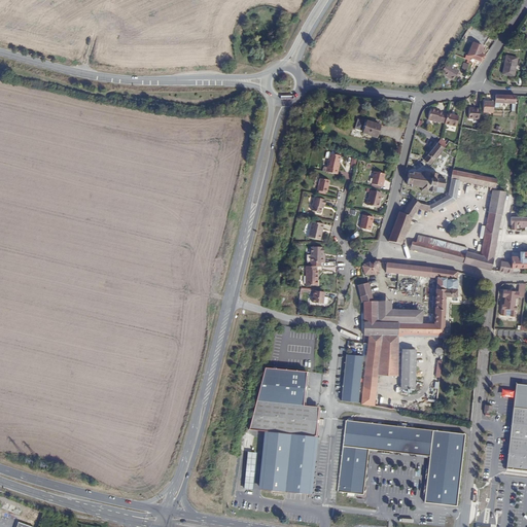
[(490,36),(472,27),(467,41),(475,43),(470,58),(473,59),(473,60),(484,63),(485,61),(487,57),(483,54),(486,47),(490,36)]
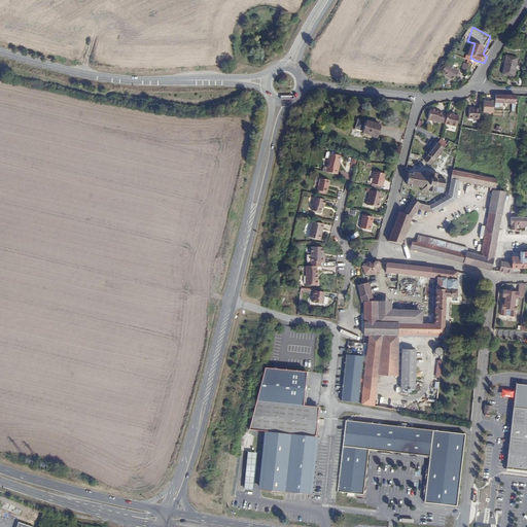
[(519,61),(507,58),(503,76),(515,79),(519,61)]
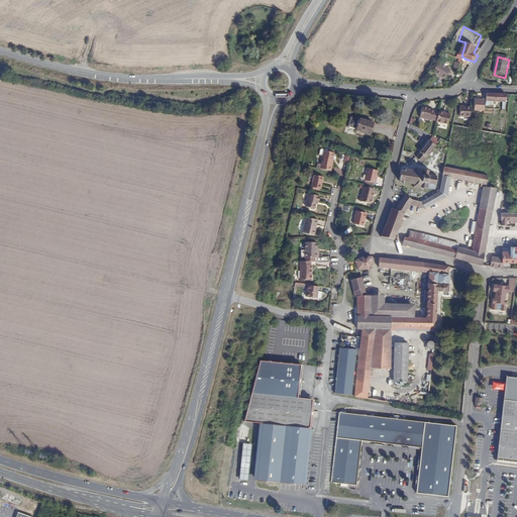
[(450,70),(437,63),(437,64),(433,71),(432,72),(445,80),(447,74),(449,76),(451,73),(449,72),(450,70)]
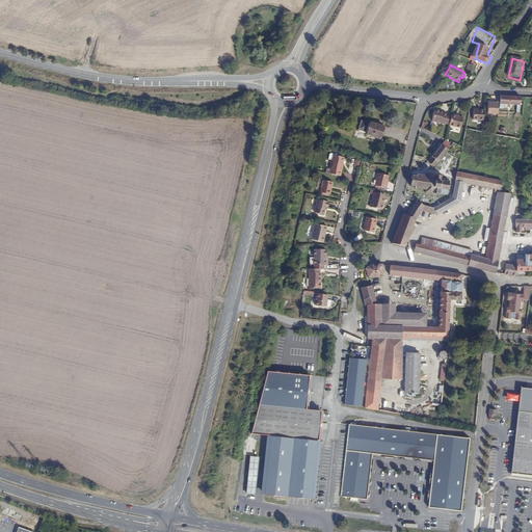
[(520,105),(521,98),(509,97),(501,97),(500,104),(520,105)]
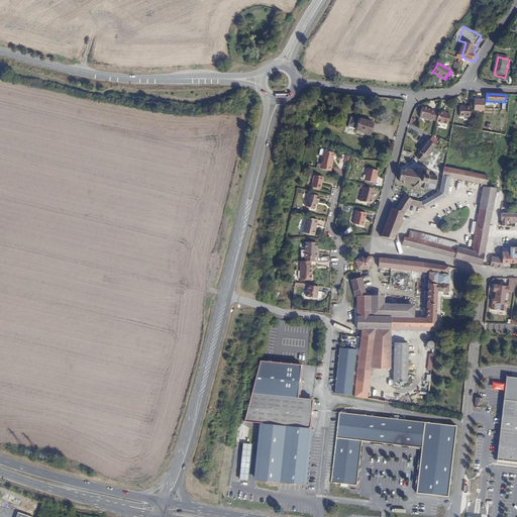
[(474,111),(484,112),(485,106),(485,101),(475,100),(474,111)]
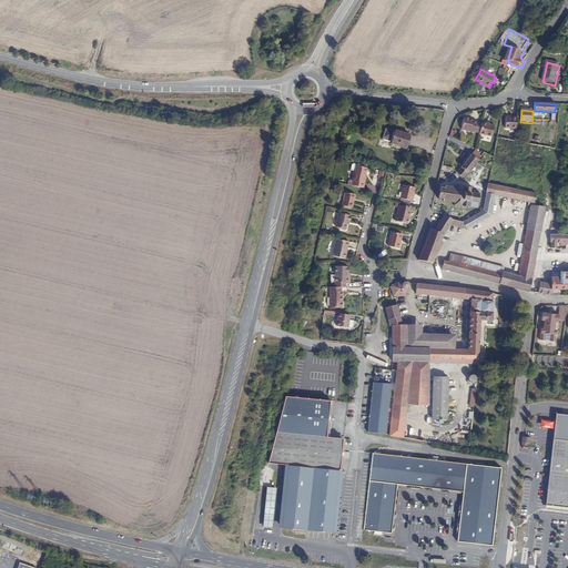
[(480,132),(483,123),(477,122),(477,121),(469,119),(470,118),(465,117),(462,129),(475,132),(475,131),(480,132)]
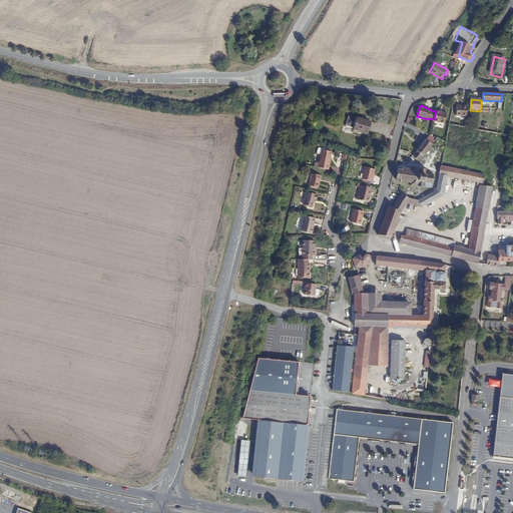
[(456,116),(467,117),(467,106),(457,106),(456,116)]
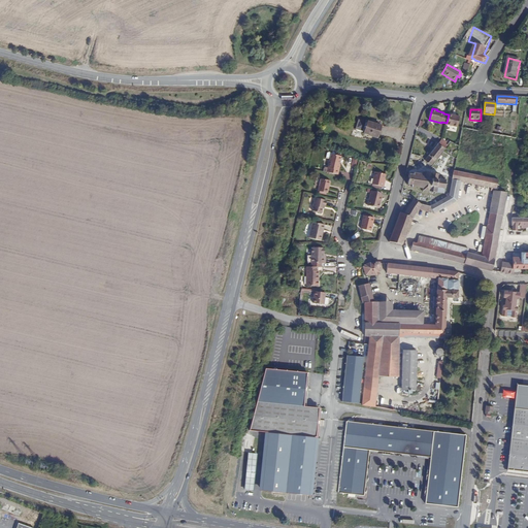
[(460,116),(449,113),(449,114),(447,123),(447,124),(458,127),(460,116)]
